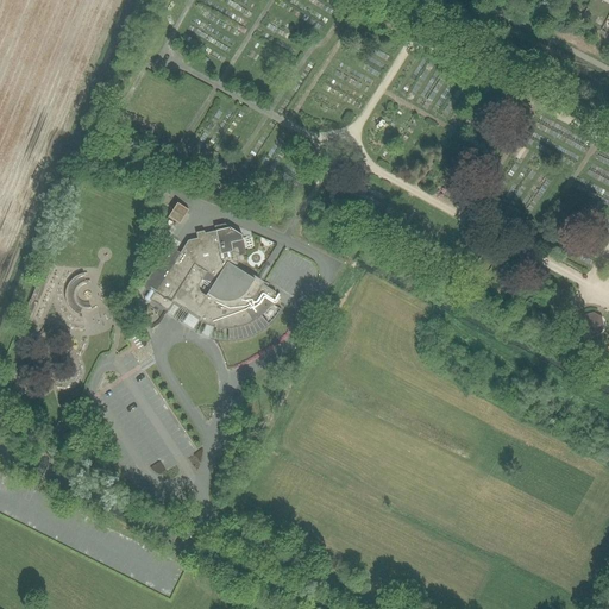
[(174,209),(184,217),(188,211),(177,203),(174,209)]
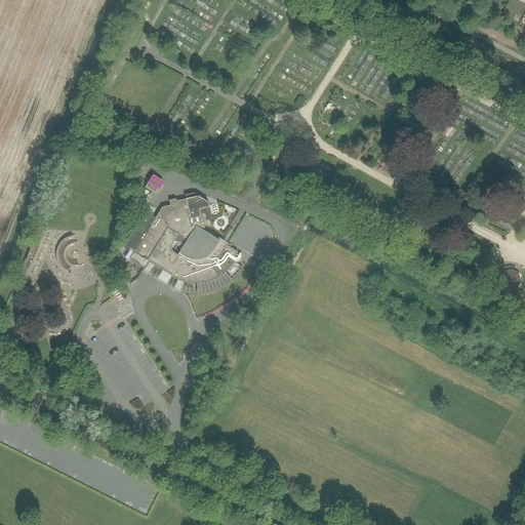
[(155,193),(159,187),(150,180),(146,187),(155,193)]
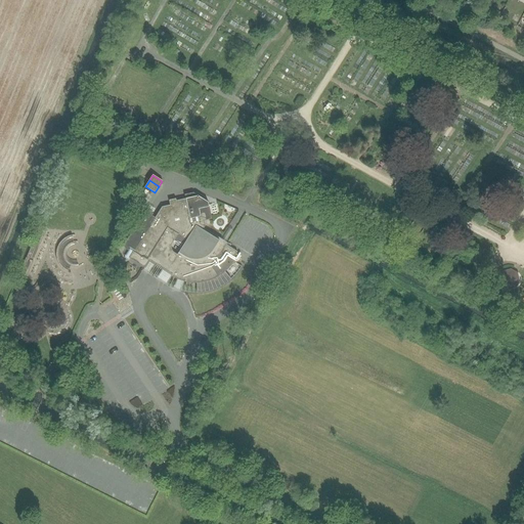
[(143,213),(123,247),(130,251),(130,250),(133,252),(129,258),(145,268),(149,262),(169,275),(171,276),(172,276),(173,277),(174,277),(175,278),(176,278),(177,279),(178,279),(179,280),(180,280),(181,280),(182,281),(183,281),(184,281),(185,281),(185,282),(186,282),(187,282),(188,282),(189,282),(190,282),(191,282),(192,282),(193,284),(194,284),(195,284),(197,284),(197,292),(199,292),(202,292),(207,291),(211,290),(215,288),(220,286),(223,285),(226,282),(229,280),(230,278),(224,272),(227,269),(230,266),(231,264),(233,261),(232,260),(237,252),(226,245),(227,244),(218,236),(217,238),(203,230),(205,226),(204,220),(211,219),(207,202),(193,193),(182,195),(183,200),(176,201),(177,204),(162,207),(155,218),(150,216),(153,214),(145,210),(143,213)]
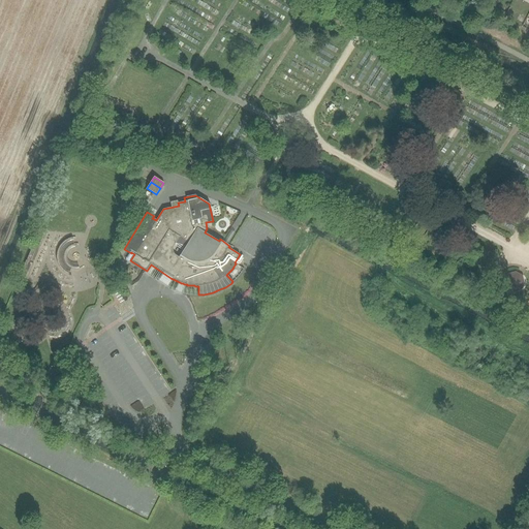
[(29,279),(49,229),(41,226),(22,276),(29,279)]
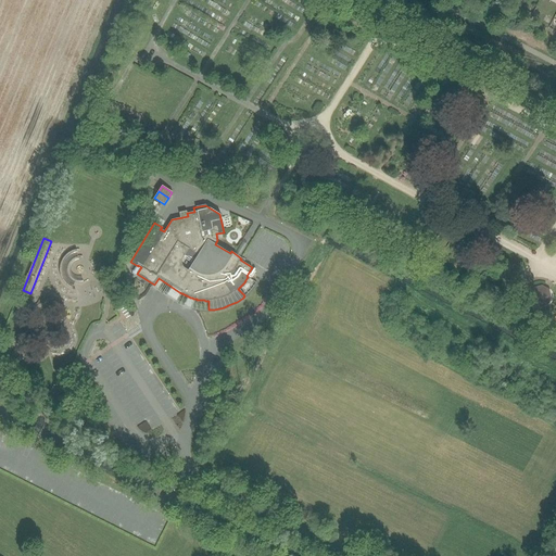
[(545,298),(544,291),(538,288),(531,290),(528,295),(530,302),(528,306),(533,310),(535,305),(542,303),(545,298)]
